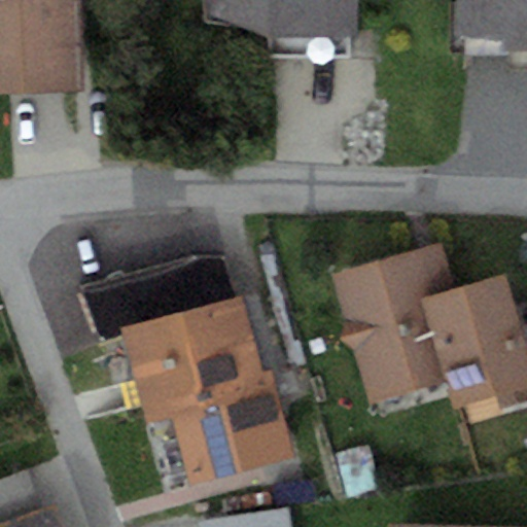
[(0,0),(0,92),(83,89),(81,0),(0,0)]
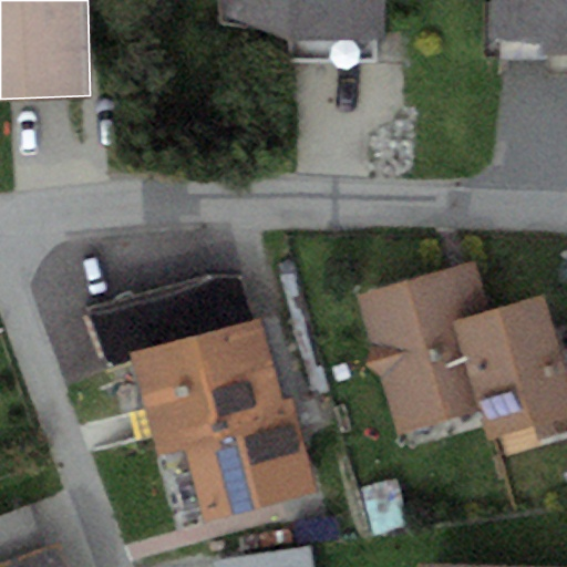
[(286,37),(388,41),(387,0),(225,0),(226,13),(286,37)]
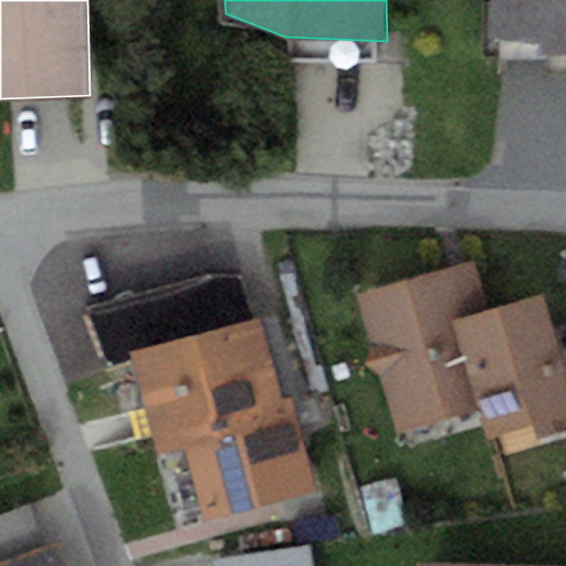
[(565,0),(495,0),(496,52),(565,51),(565,0)]
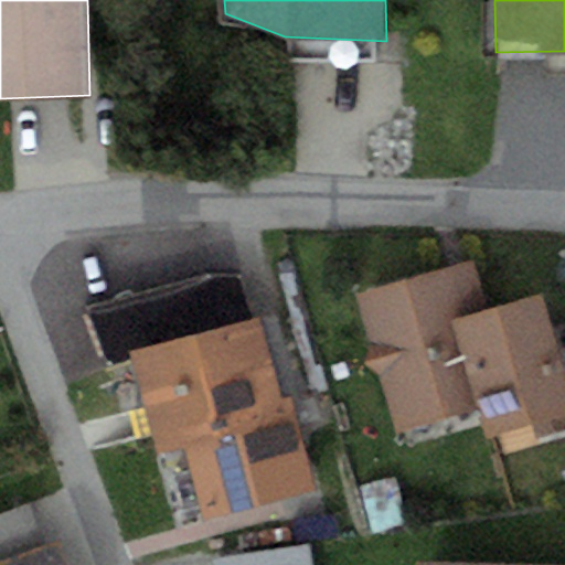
[(398,432),(479,408),(451,318),(490,307),(476,258),(358,294),(398,432)]
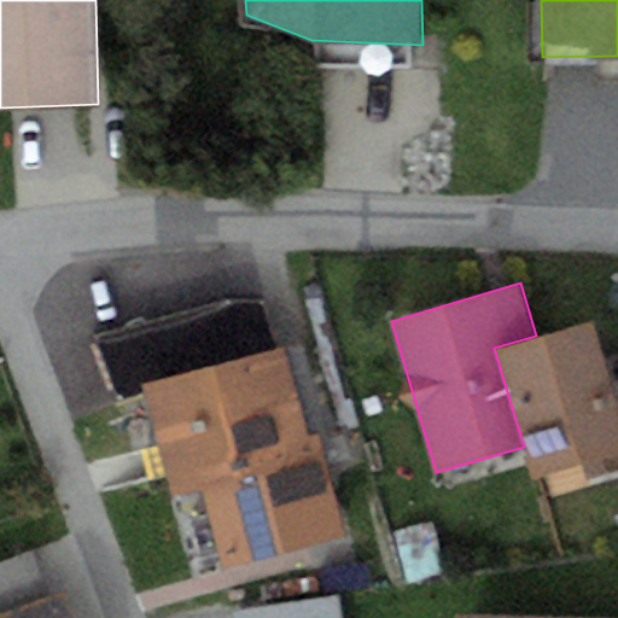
[(617,407),(592,319),(536,336),(494,348),(524,447),(532,478),(617,452),(617,407)]
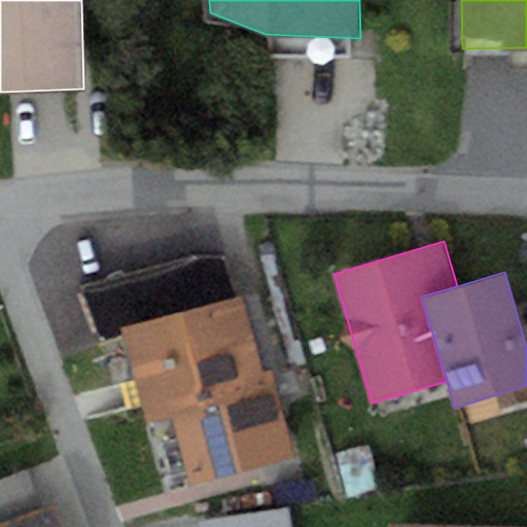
[(243,295),(124,326),(147,421),(172,415),(189,484),(294,458),(272,367),(261,371),(243,295)]
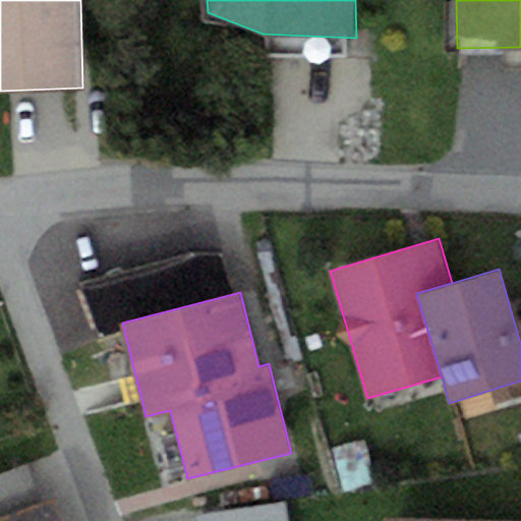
[(0,520),(64,520),(55,497),(43,501),(30,463),(0,473),(0,520)]
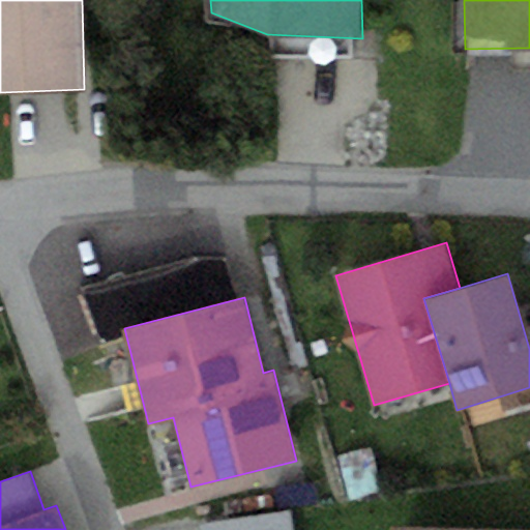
All buildings are outlined.
